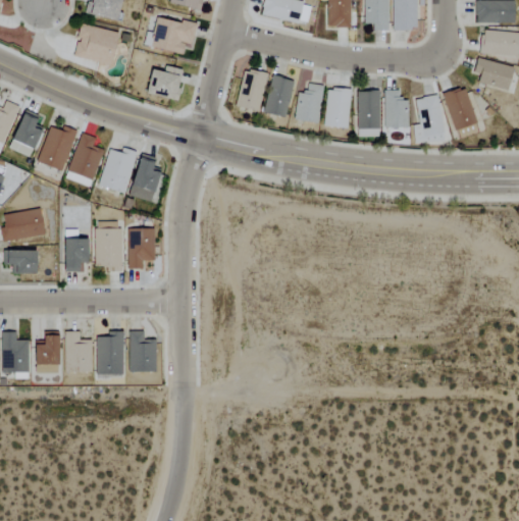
[(90,0),(87,14),(116,21),(120,0),(90,0)]
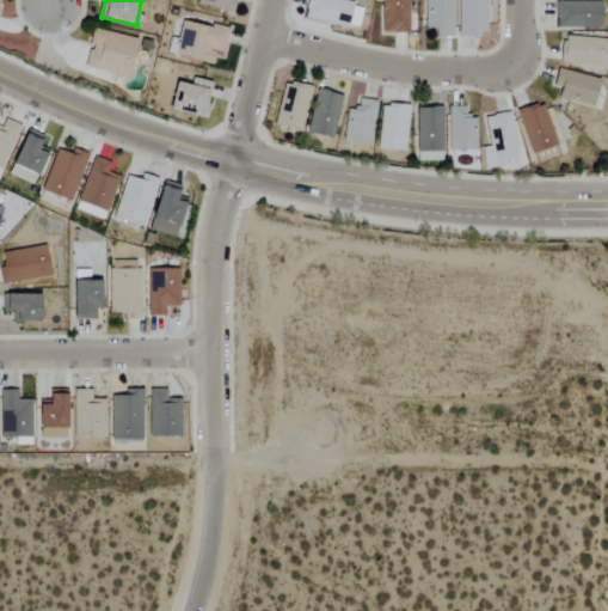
[(197,0),(197,5),(233,12),(235,0),(197,0)]
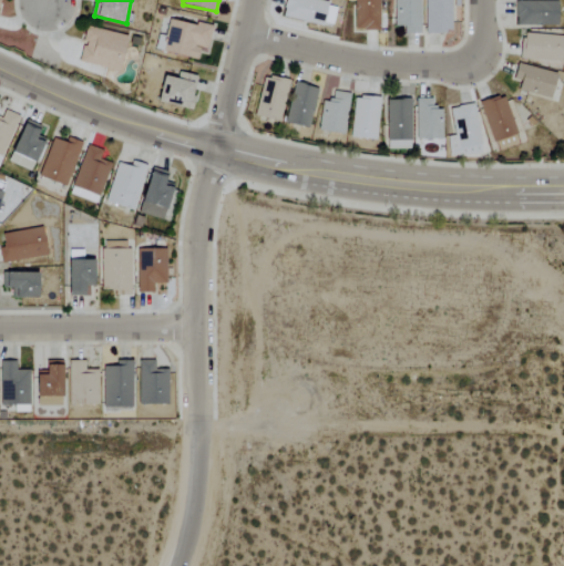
[(334,28),(339,6),(318,0),(287,0),(284,16),(334,28)]
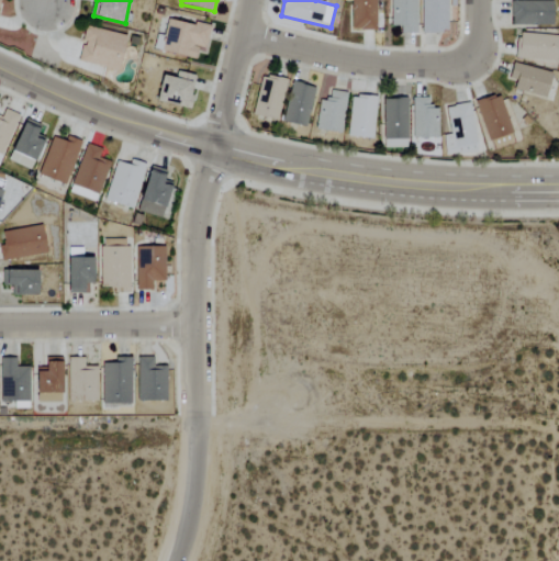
[(378,30),(378,0),(353,0),(353,30),(378,30)]
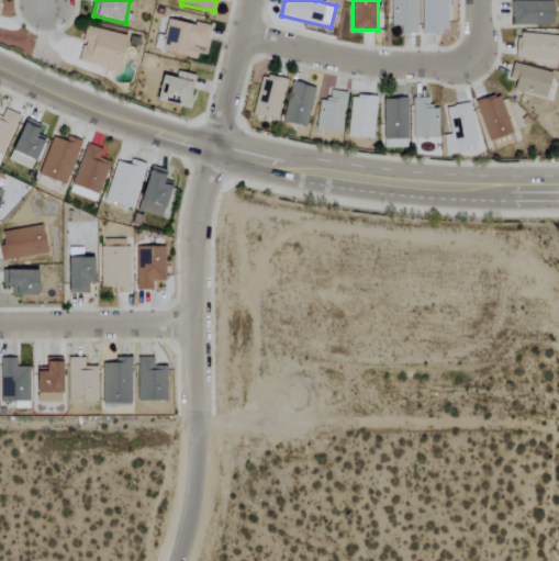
[(393,0),(393,26),(403,26),(403,33),(418,33),(417,0),(393,0)]
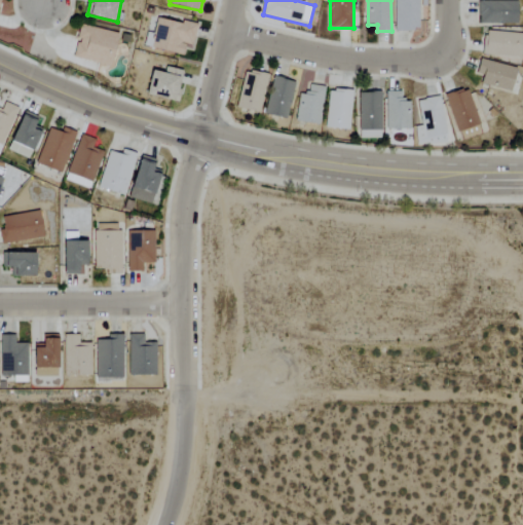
[(396,0),(397,31),(420,30),(419,0),(396,0)]
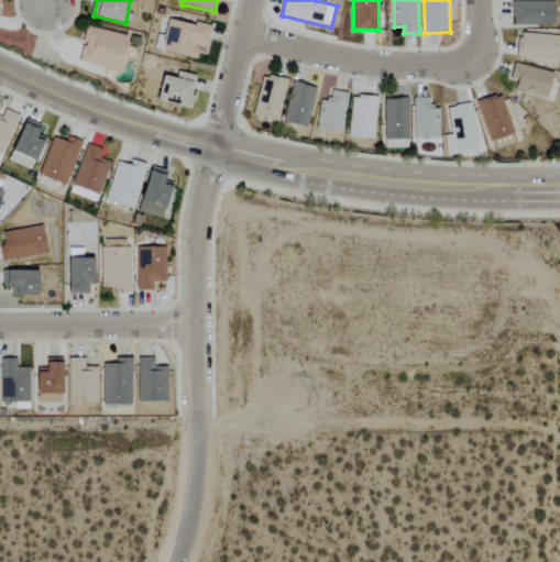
[(555,25),(555,1),(514,1),(514,25),(555,25)]
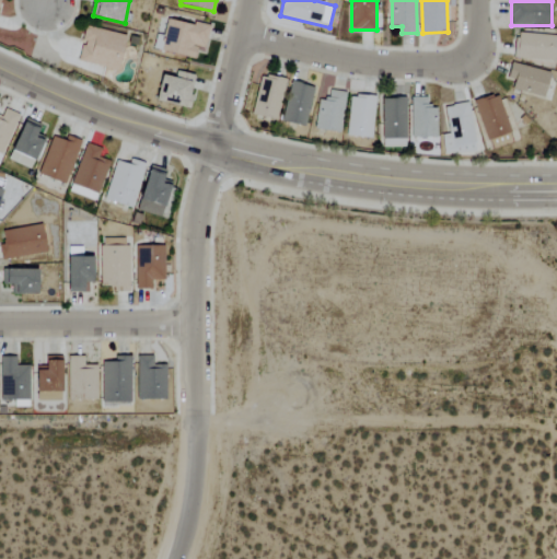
[(211,28),(170,18),(161,50),(196,59),(199,47),(206,48),(211,28)]
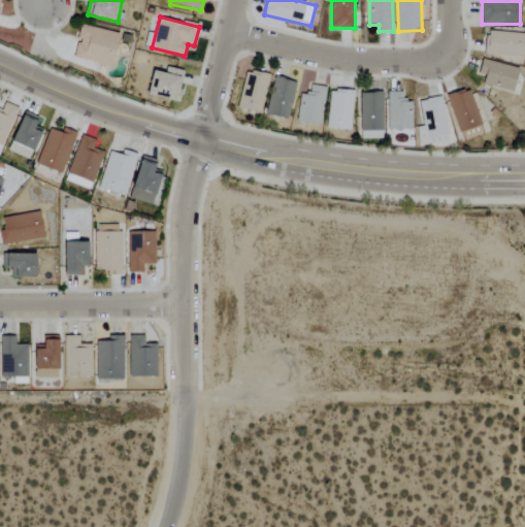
[(112,66),(120,33),(81,25),(78,38),(79,39),(75,57),(112,66)]
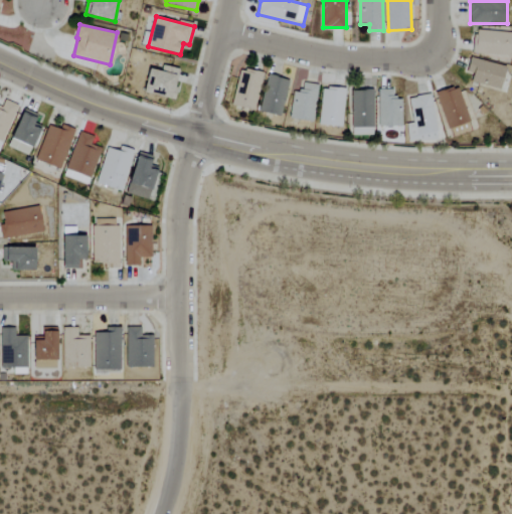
[(511,32),(475,31),(474,54),(511,55),(511,32)]
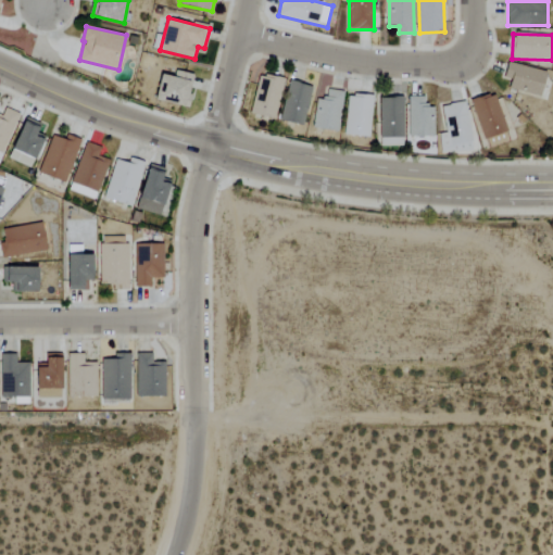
[(510,88),(541,97),(548,72),(510,62),(505,77),(512,79),(510,88)]
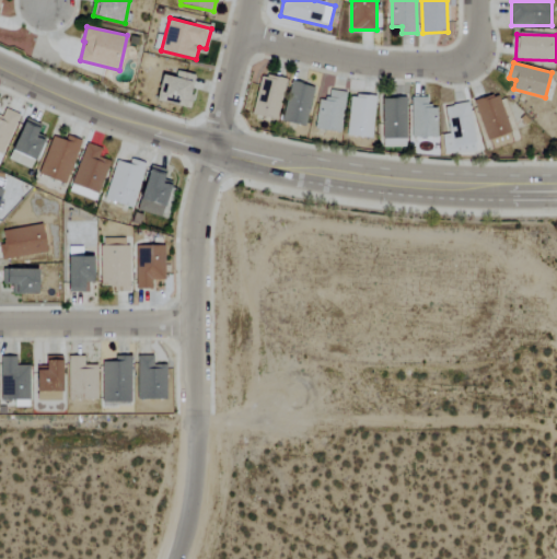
[(189,108),(197,77),(178,71),(177,79),(162,76),(155,100),(189,108)]
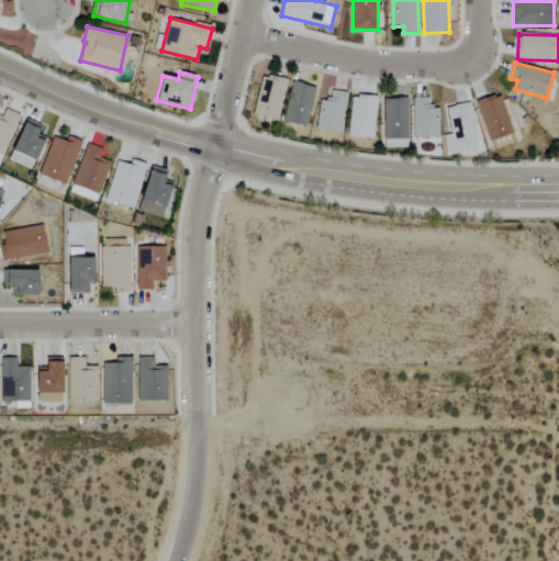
[(256,115),(281,120),(288,78),(263,75),(256,115)]
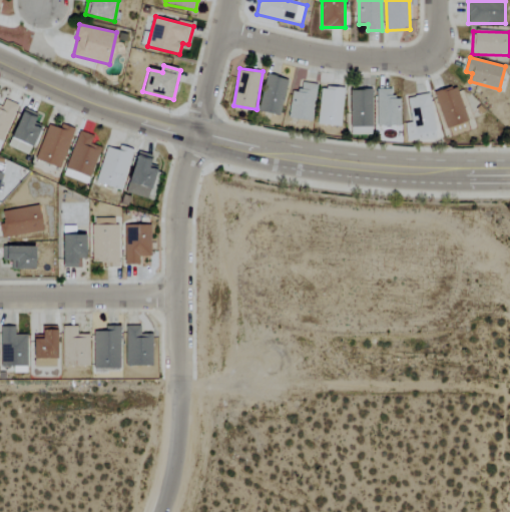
[(260,110),(282,116),(290,79),(269,74),(260,110)]
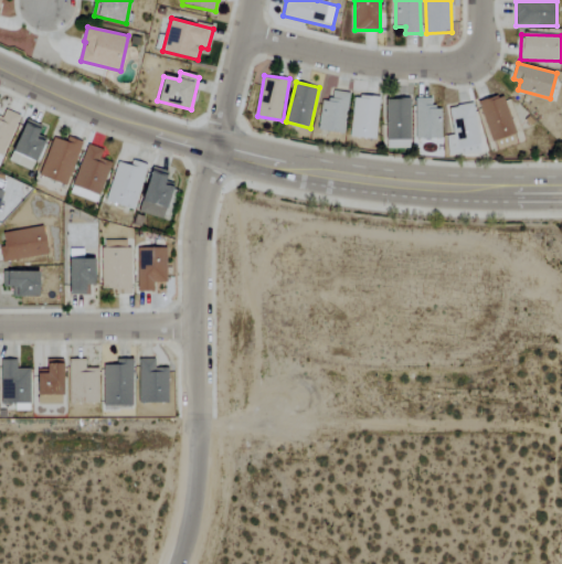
[(322,99),(320,131),(348,132),(350,92),(335,92),(333,99),(322,99)]
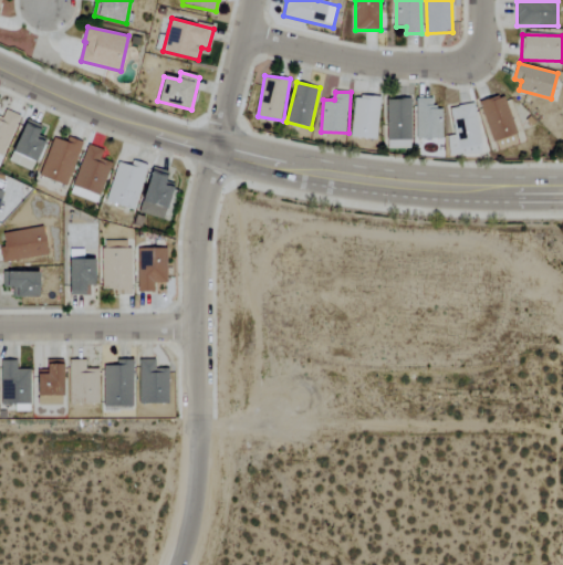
[(491,142),(515,136),(507,95),(482,101),(491,142)]
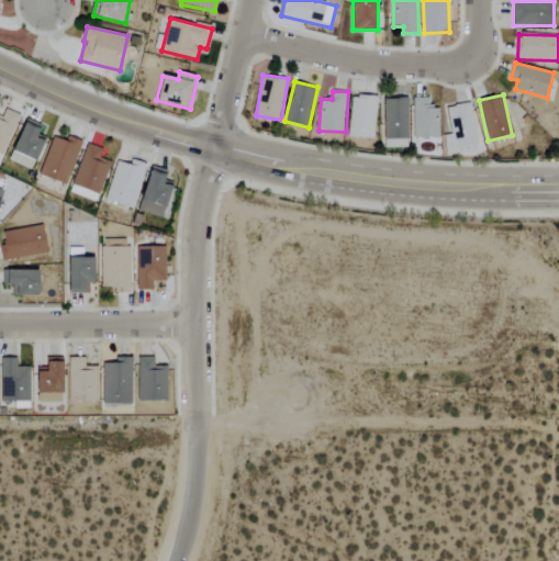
[(350,137),(377,138),(378,97),(351,96),(350,137)]
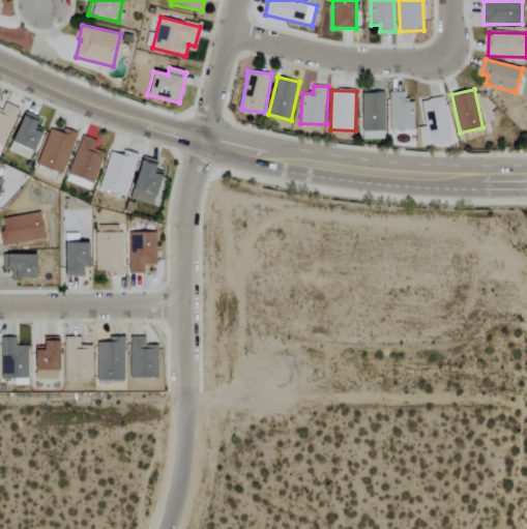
[(415,100),(406,100),(406,91),(390,92),(391,130),(415,129),(415,100)]
